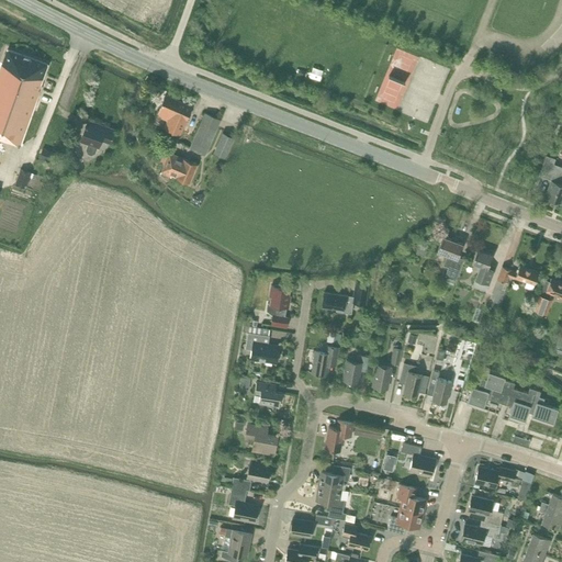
[(0,137),(20,145),(42,85),(41,85),(48,64),(8,48),(2,63),(0,63),(0,137)]
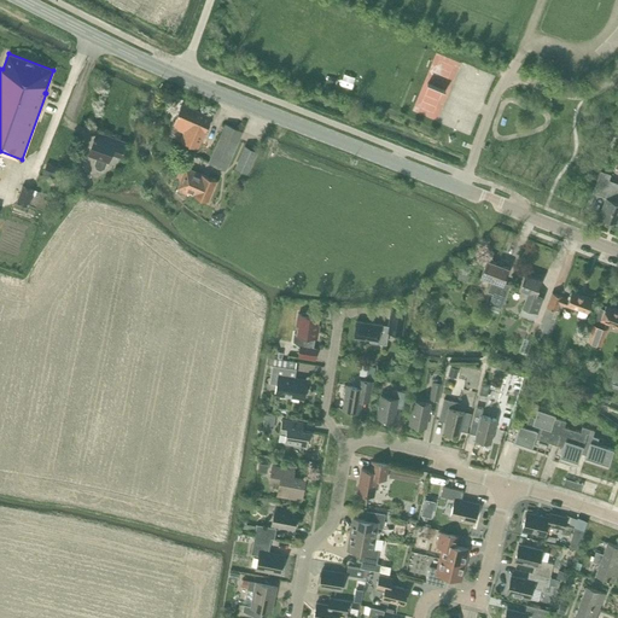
[(173,127),(184,132),(180,140),(198,147),(211,117),(181,104),(175,120),(173,127)]
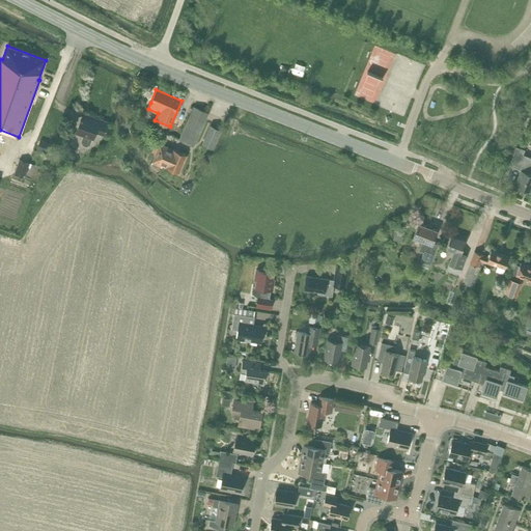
[(208,113),(193,106),(179,138),(194,145),(208,113)]
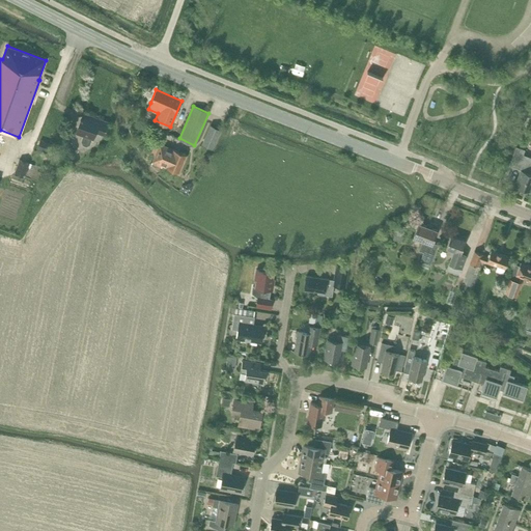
[(80,120),(76,133),(83,135),(81,140),(83,144),(86,145),(90,143),(91,138),(92,139),(95,132),(104,134),(108,122),(95,117),(85,114),(83,121),(80,120)]
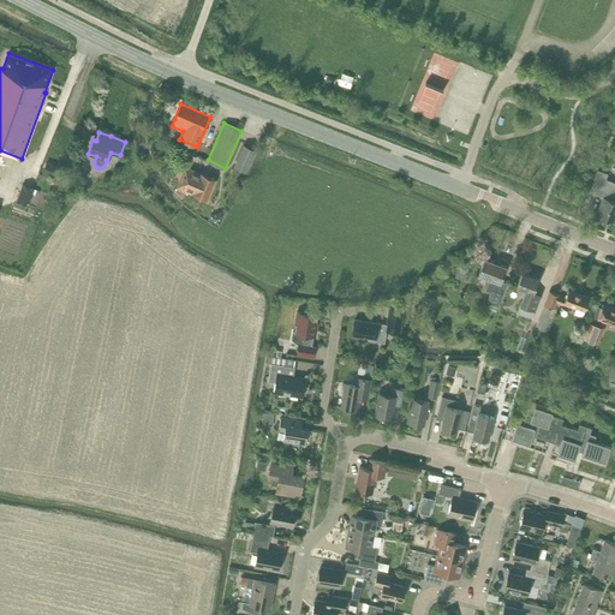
[(254,150),(245,147),(236,166),(245,169),(254,150)]
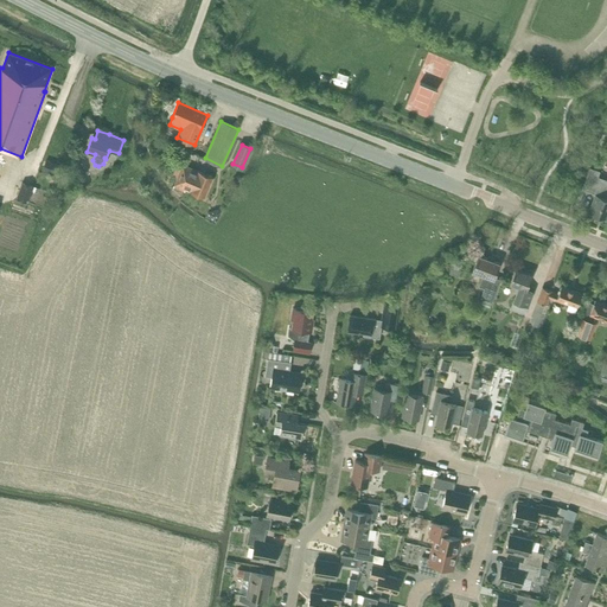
[(53,174),(58,163),(48,159),(43,171),(53,174)]
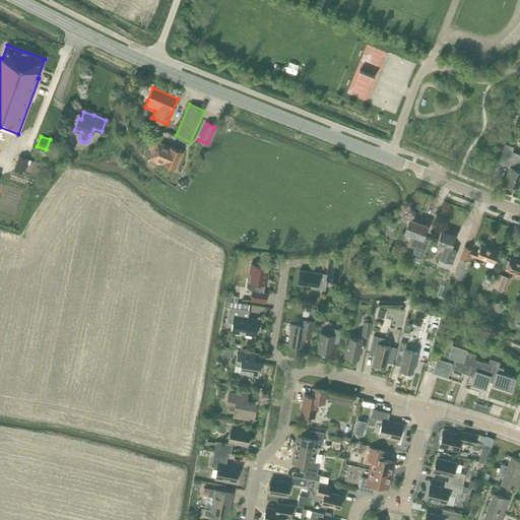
[(156,140),(148,158),(158,163),(158,161),(166,144),(156,140)]
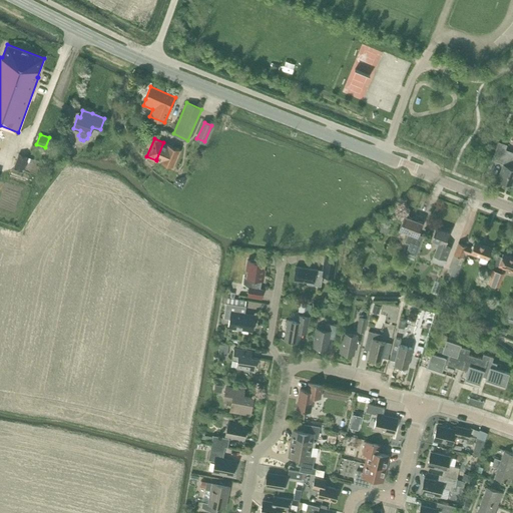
[(172,166),(180,149),(163,142),(156,159),(172,166)]
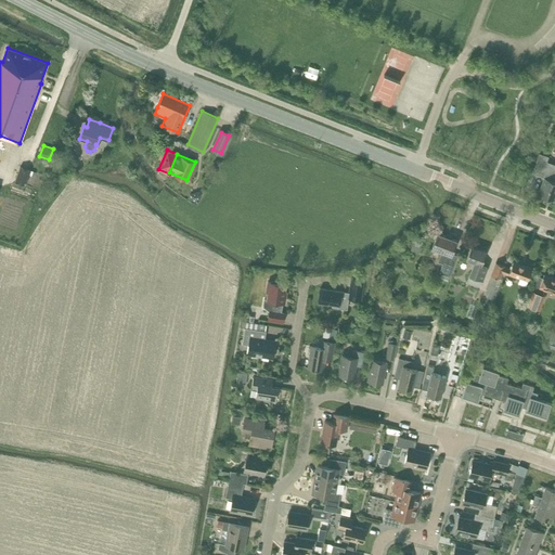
[(554,164),(543,160),(539,175),(544,177),(538,194),(553,199),(554,194),(554,164)]
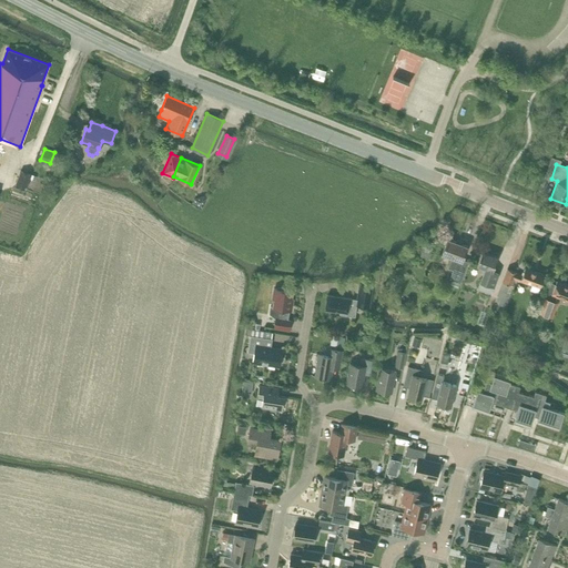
[(31,174),(21,171),(16,185),(26,189),(31,174)]
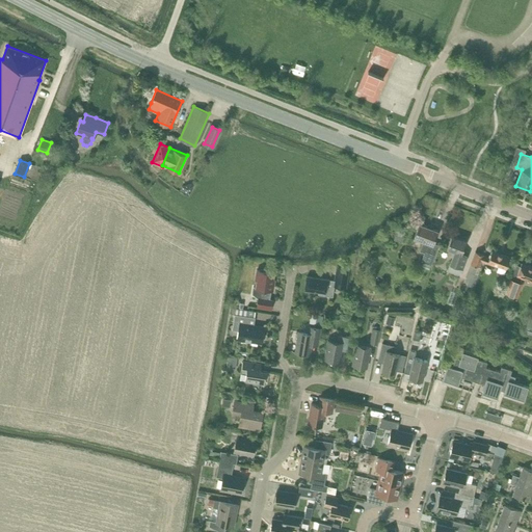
[(182,185),(180,189),(189,194),(198,178),(192,175),(186,187),(182,185)]
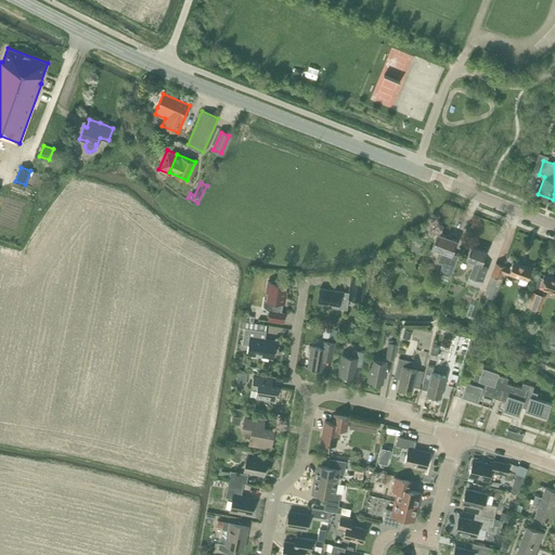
[(30,190),(13,183),(10,193),(27,199),(30,190)]
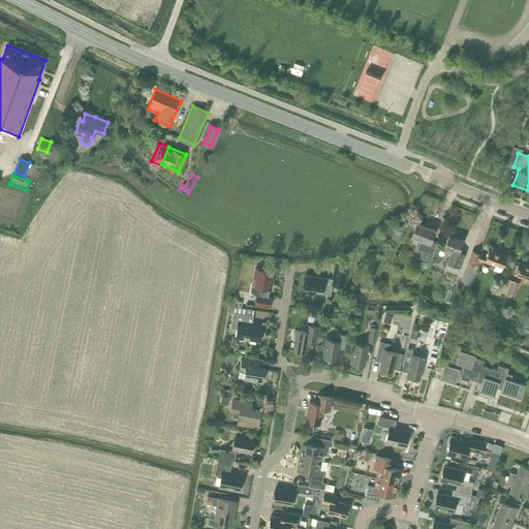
[(422,258),(421,263),(427,267),(429,261),(436,243),(431,241),(435,228),(416,222),(411,236),(426,241),(424,245),(421,244),(418,249),(422,250),(419,257),(422,258)]
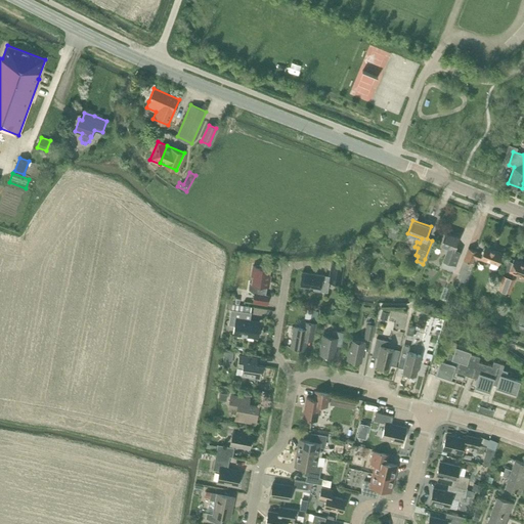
[(440,245),(447,248),(440,265),(452,270),(460,252),(454,250),(459,237),(444,231),(440,245)]
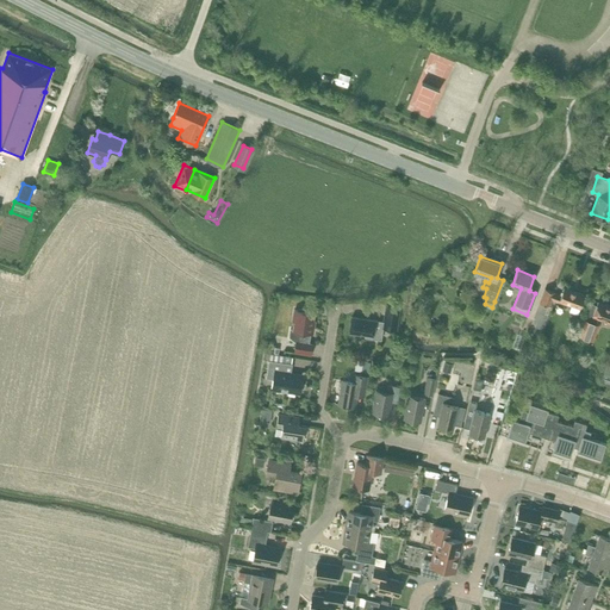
[(560,296),(554,293),(554,292),(545,288),(529,330),(534,331),(536,327),(542,328),(547,315),(546,315),(552,299),(571,306),(568,310),(578,313),(580,307),(585,296),(564,287),(560,296)]
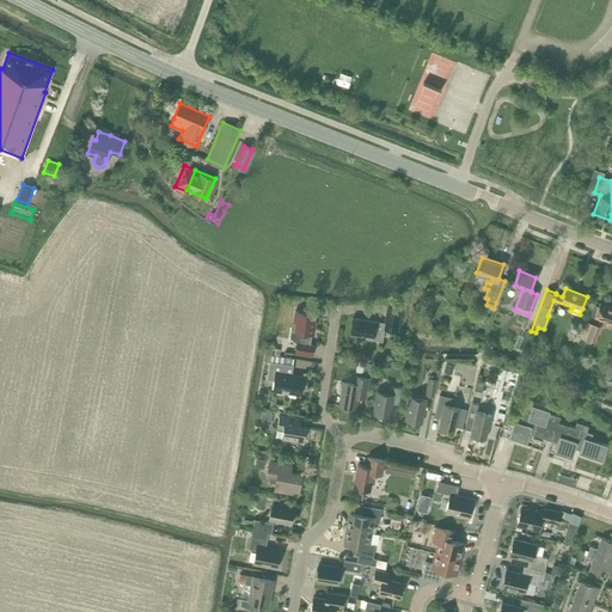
[(611,305),(607,304),(606,305),(600,303),(592,322),(586,319),(580,336),(595,342),(601,325),(599,324),(600,319),(611,323),(611,305)]
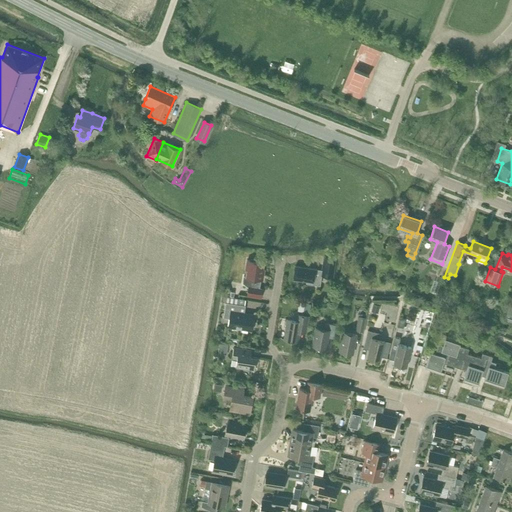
[(321,274),(333,276),(335,258),(323,256),(321,270),(295,266),(293,279),(306,281),(306,283),(319,285),(321,274)]
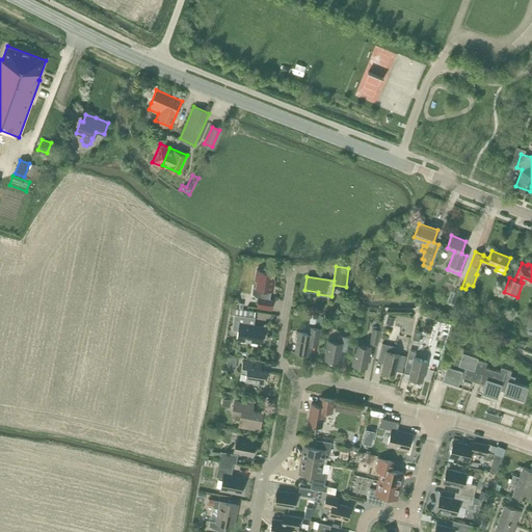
[(271,290),(272,290),(274,280),(272,280),(273,272),(267,271),(267,270),(260,269),(260,270),(257,270),(255,280),(257,280),(256,288),(253,287),(251,293),(258,297),(257,308),(271,310),(272,299),(269,299),(271,290)]
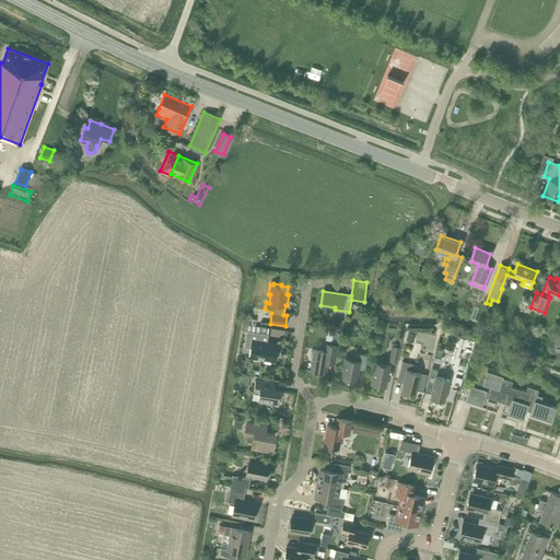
[(459,326),(448,323),(445,330),(457,335),(459,326)]
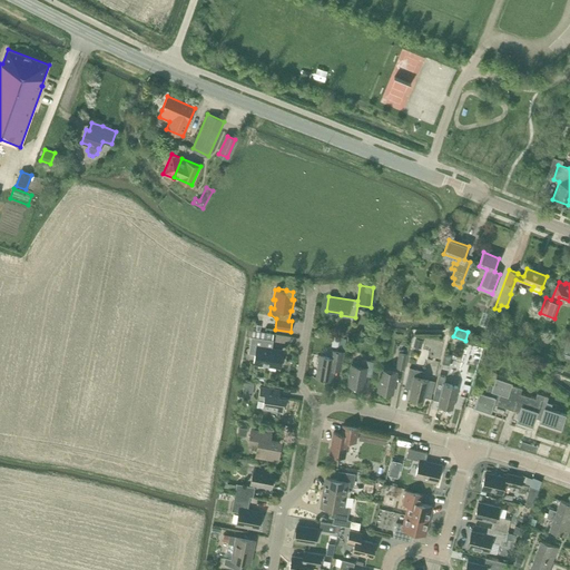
[(254,356),(253,367),(279,372),(283,352),(272,351),(273,343),(251,340),(248,356),(254,356)]
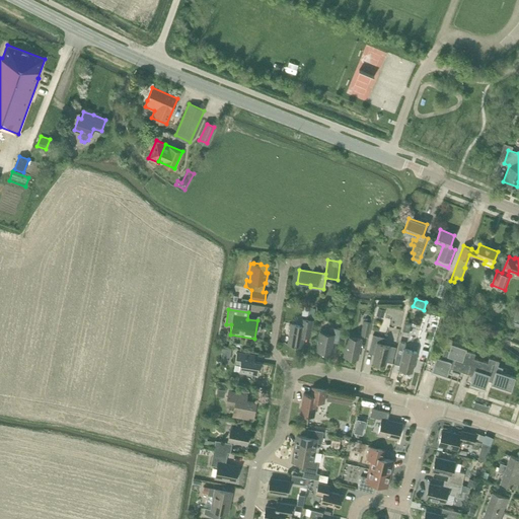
[(301,318),(300,324),(291,323),(288,344),(302,346),(303,335),(310,336),(310,332),(312,320),(301,318)]
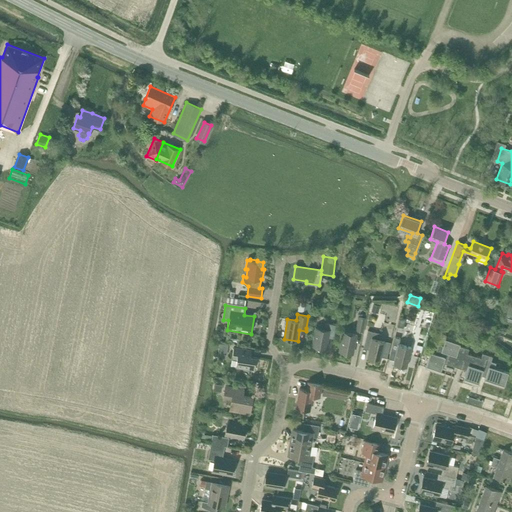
[(358,315),(356,330),(362,331),(365,317),(358,315)]
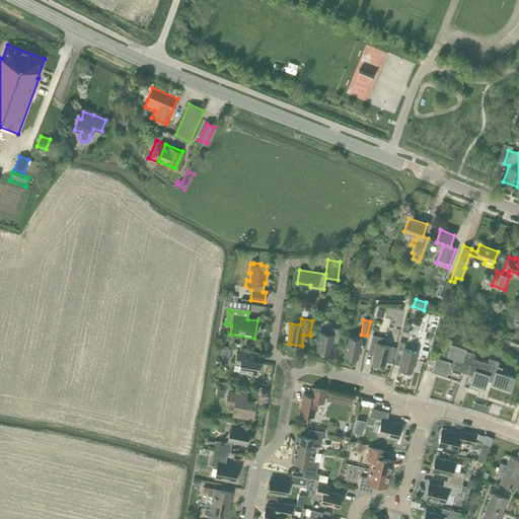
[(316,351),(329,353),(331,342),(338,343),(341,328),(329,326),(328,332),(320,331),(316,351)]
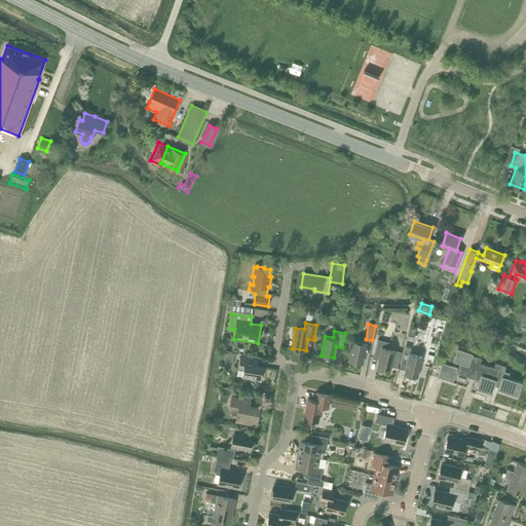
[(398,368),(402,351),(388,348),(389,342),(377,339),(373,358),(379,359),(377,367),(390,370),(391,366),(398,368)]
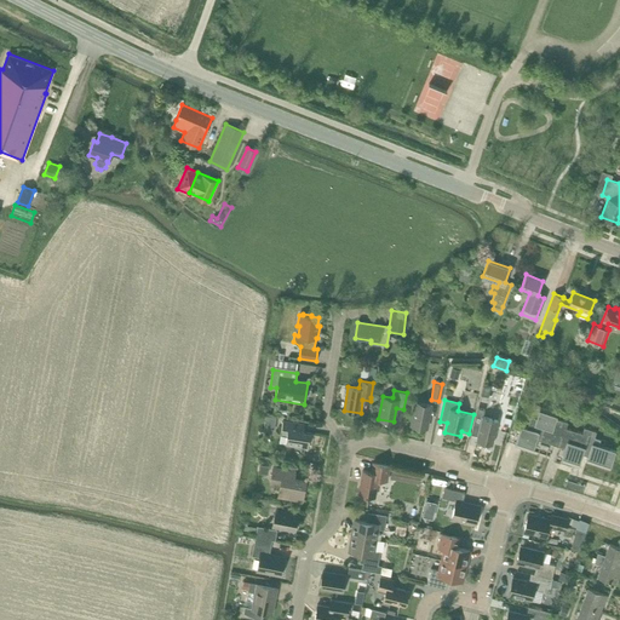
[(431,405),(415,401),(411,425),(426,428),(431,405)]
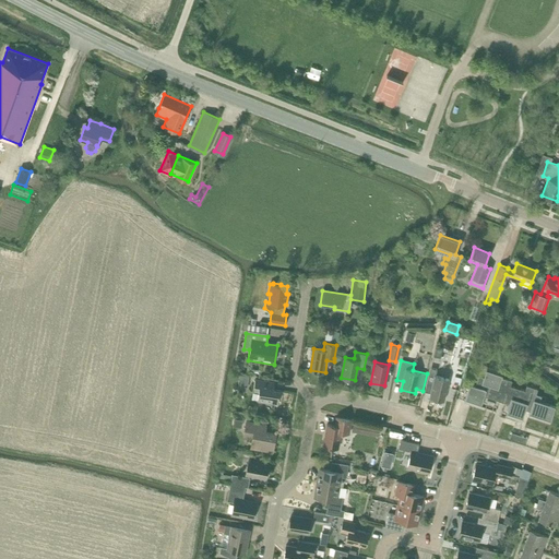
[(525,409),(530,411),(528,415),(549,421),(555,406),(534,399),(537,389),(526,385),(525,390),(510,385),(512,380),(501,377),(503,371),(487,366),(484,377),(478,375),(475,385),(470,383),(464,401),(480,406),(484,394),(494,397),(494,399),(509,404),(506,414),(522,419),(525,409)]
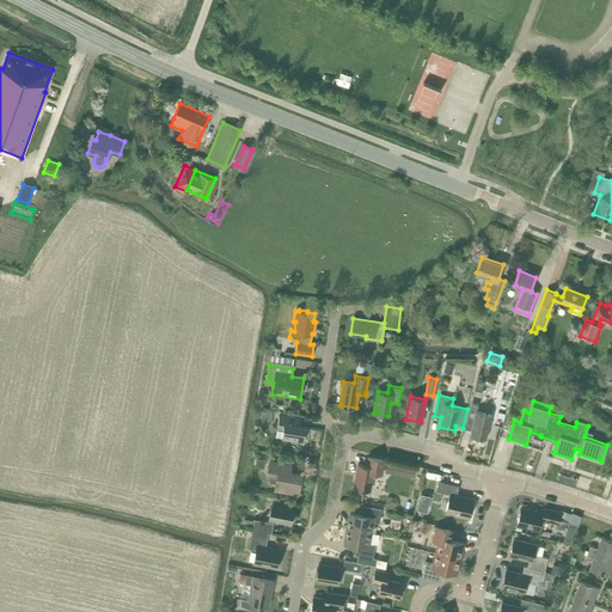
[(464,428),(471,430),(470,434),(485,438),(491,415),(476,411),(478,404),(471,402),(464,428)]
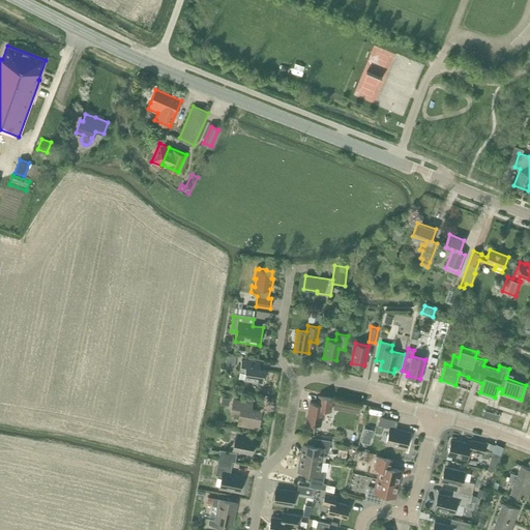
[(233,361),(233,365),(236,365),(237,360),(236,360),(236,357),(234,357),(234,356),(228,355),(227,360),(233,361)]
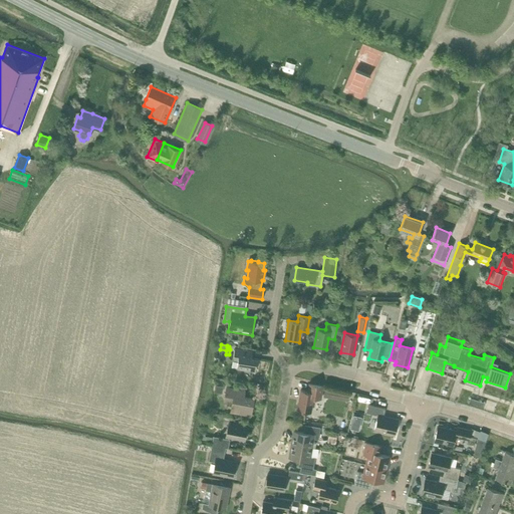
[(233,359),(238,360),(237,368),(255,370),(257,358),(251,357),(252,351),(235,348),(233,359)]
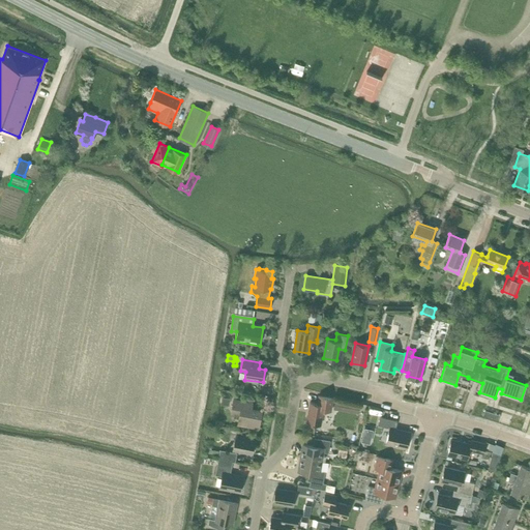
[(310,402),(306,422),(321,424),(323,409),(330,410),(333,398),(319,395),(317,403),(310,402)]
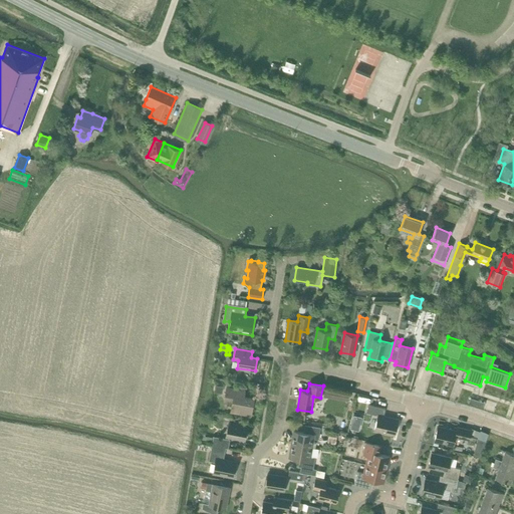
[(230,412),(245,414),(245,411),(251,412),(254,399),(243,397),(244,391),(226,388),(224,399),(230,400),(230,403),(232,403),(230,412)]
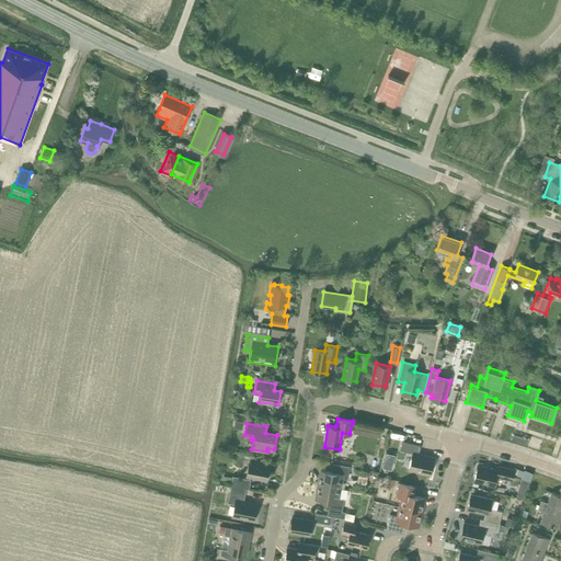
[(409,469),(431,473),(434,458),(419,454),(421,445),(402,441),(400,449),(412,453),(409,469)]
